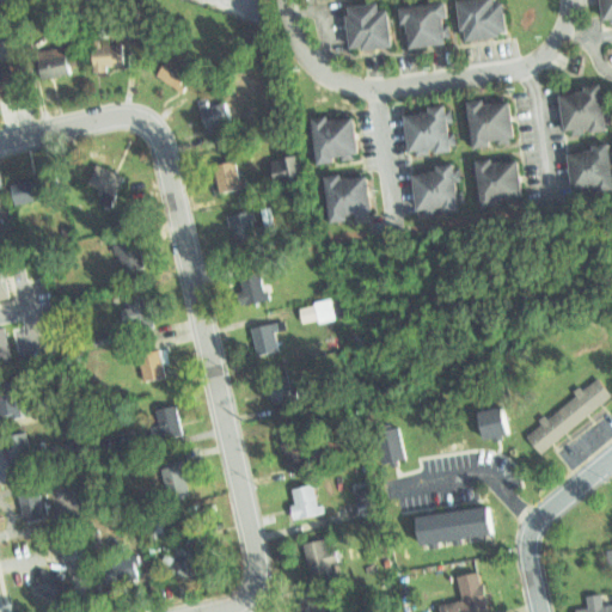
[(424,0),(402,4),(409,50),(454,44),(447,0),(424,0)]
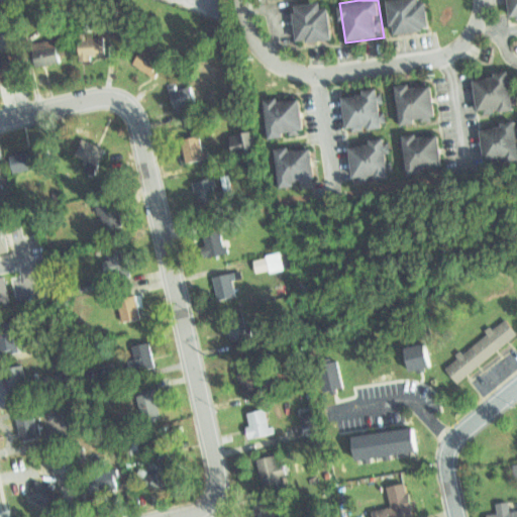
[(389,0),(395,36),(433,31),(428,0),(389,0)]
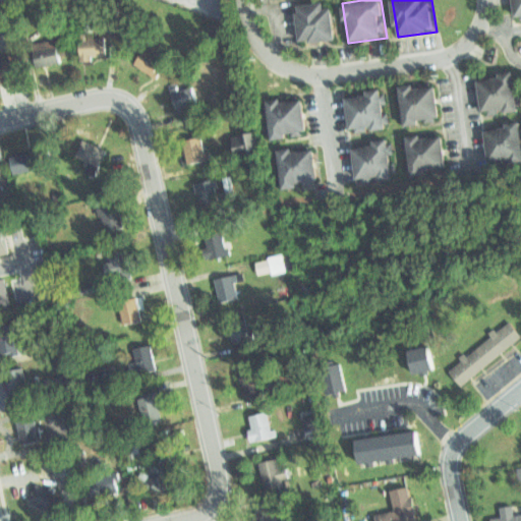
[(292,8),(298,49),(336,44),(330,3),(292,8)]
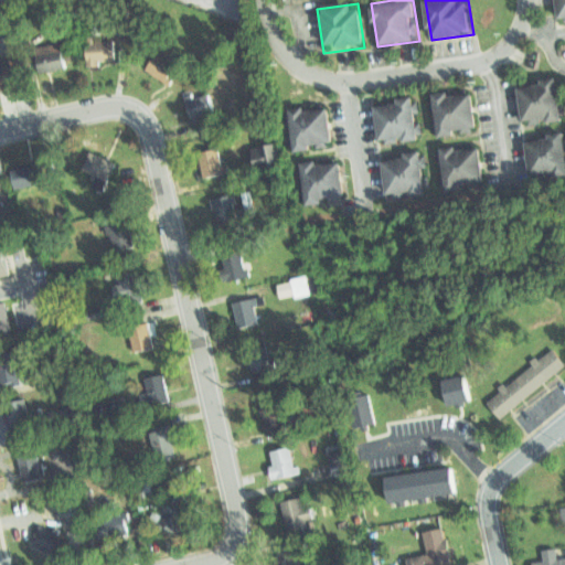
[(105,70),(105,60),(117,60),(117,43),(88,43),(88,70),(105,70)]
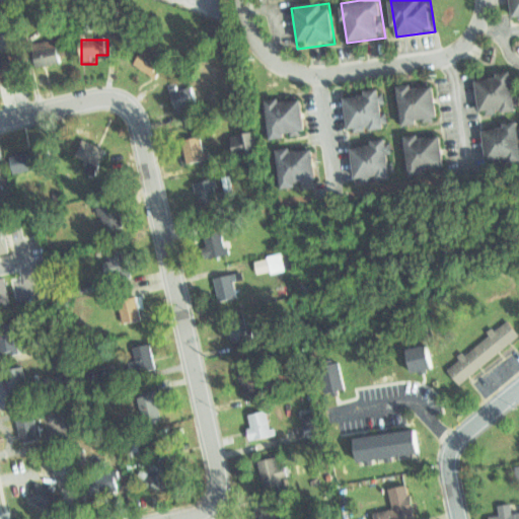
[(34,66),(61,60),(57,41),(30,47),(34,66)]
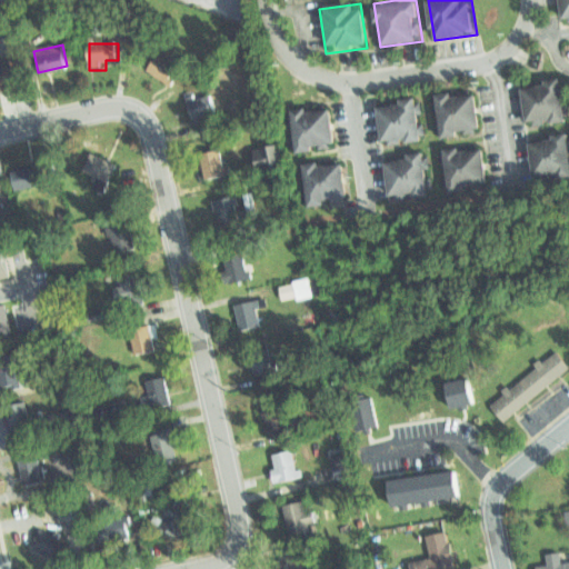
[(145,68),(167,87),(181,70),(158,51),(145,68)]
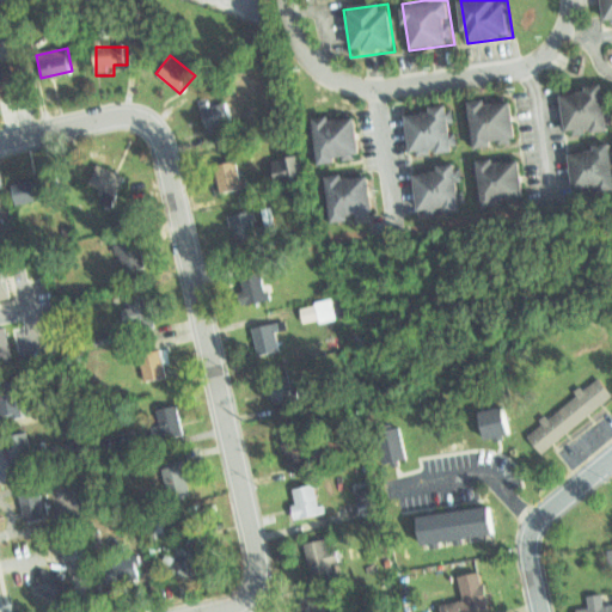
[(0,96),(1,101),(18,97),(12,67),(0,69),(0,96)]
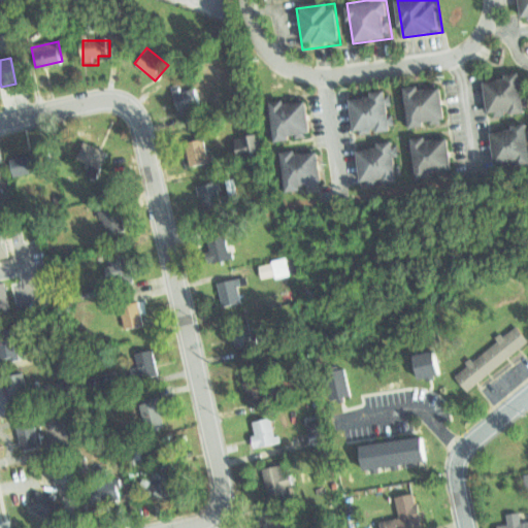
[(481,78),(487,119),(526,113),(520,72),(481,78)]
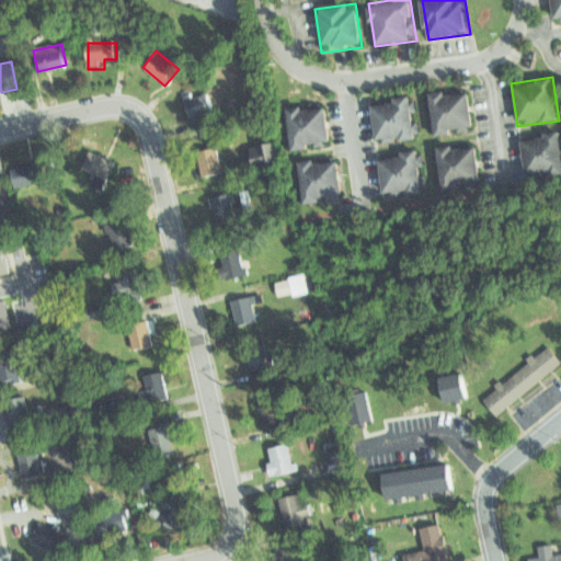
[(426,88),(433,132),(474,126),(468,82),(426,88)]
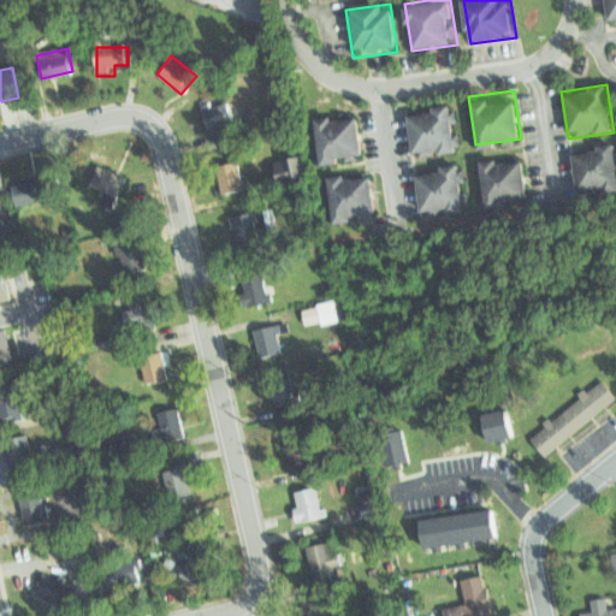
[(207,129),(238,122),(232,99),(201,106),(207,129)]
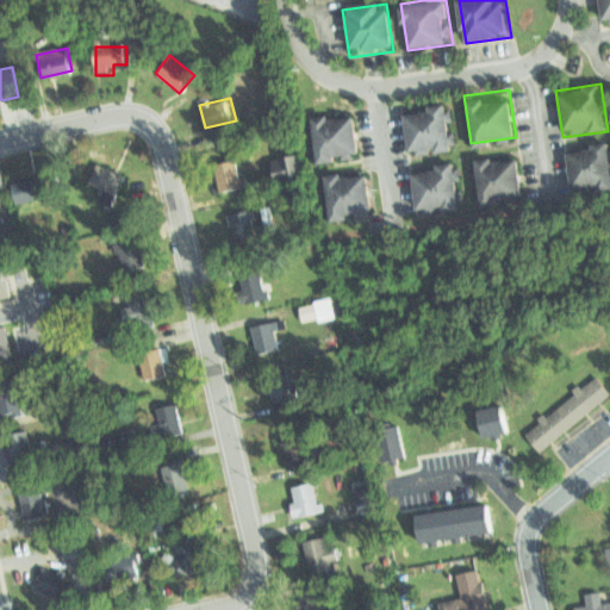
[(405,106),(412,153),(456,147),(449,99),(405,106)]
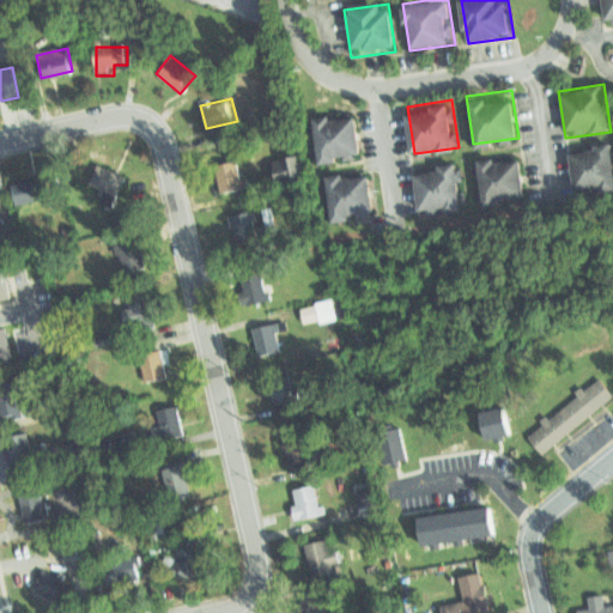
[(311,114),(319,162),(363,155),(356,108),(311,114)]
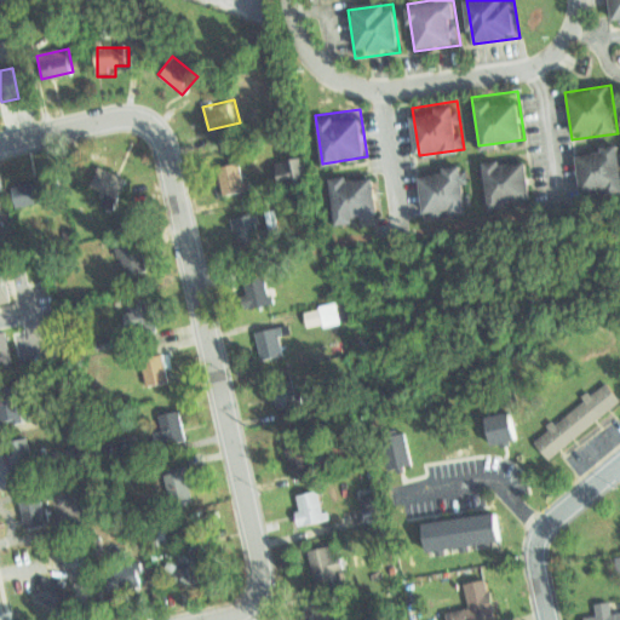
[(619,143),(575,149),(583,197),(619,191),(619,143)]
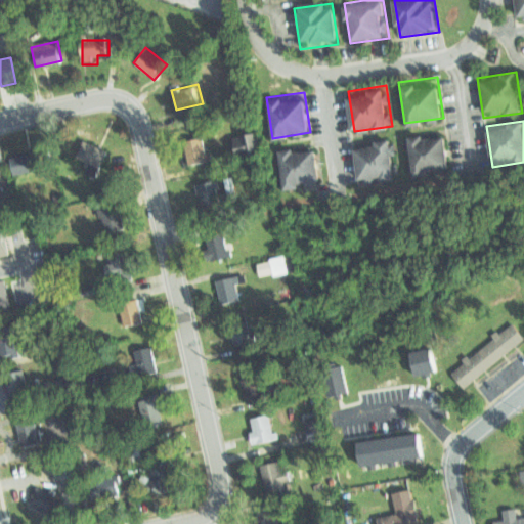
[(405,136),(411,177),(450,172),(444,131),(405,136)]
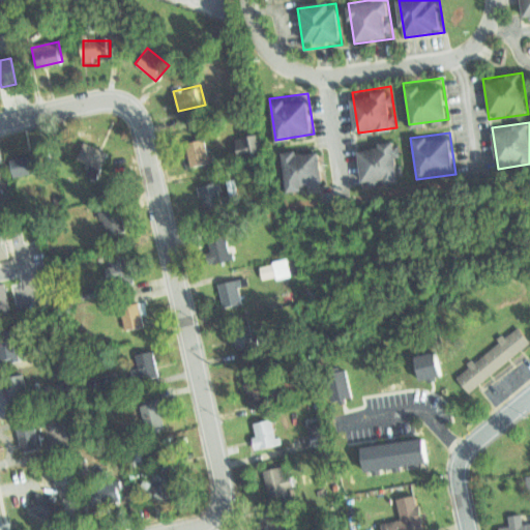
[(263,153),(260,135),(237,138),(239,157),(263,153)]
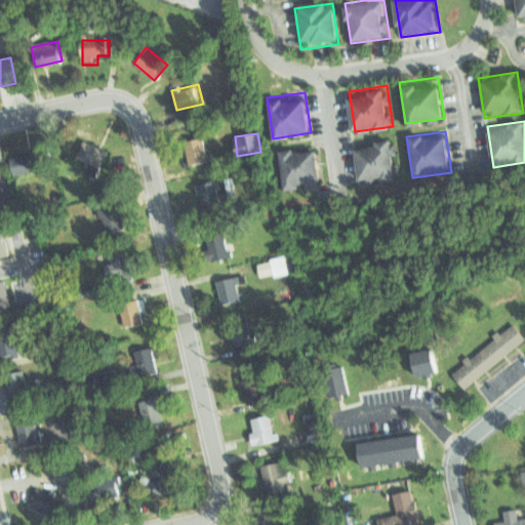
[(355,143),(361,184),(400,177),(394,136),(355,143)]
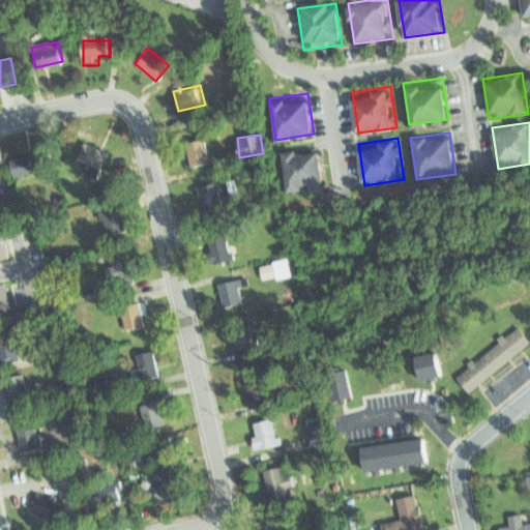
[(76,156),(99,170),(110,152),(86,139),(76,156)]
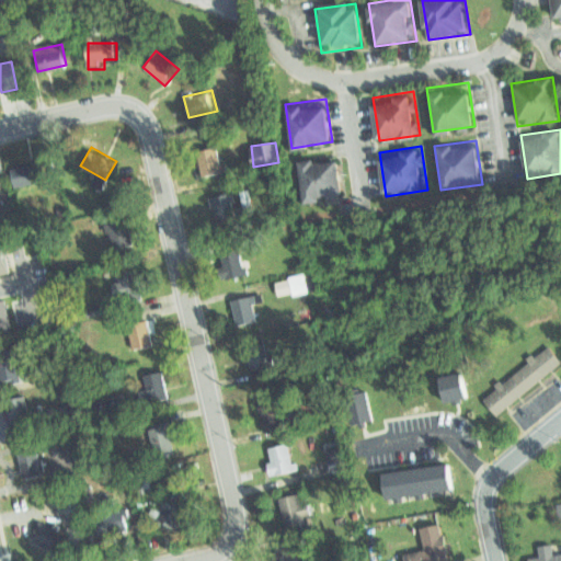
[(196,152),(203,180),(225,175),(217,147),(196,152)]
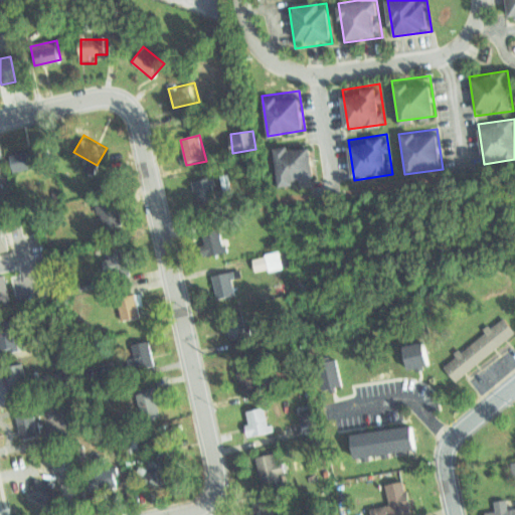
[(272,147),(278,187),(315,181),(309,141),(272,147)]
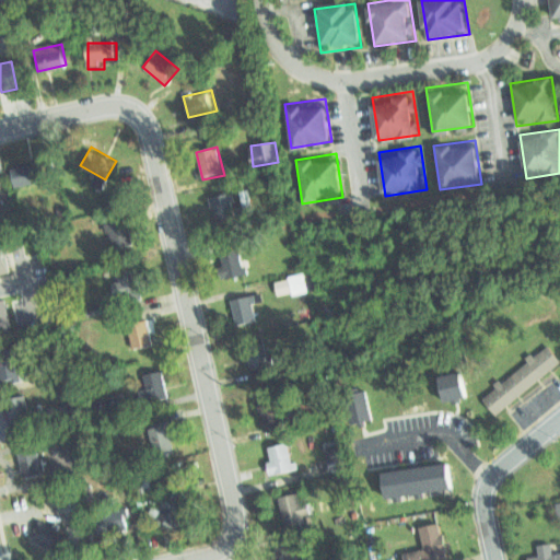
[(16,186),(45,179),(41,159),(12,165),(16,186)]
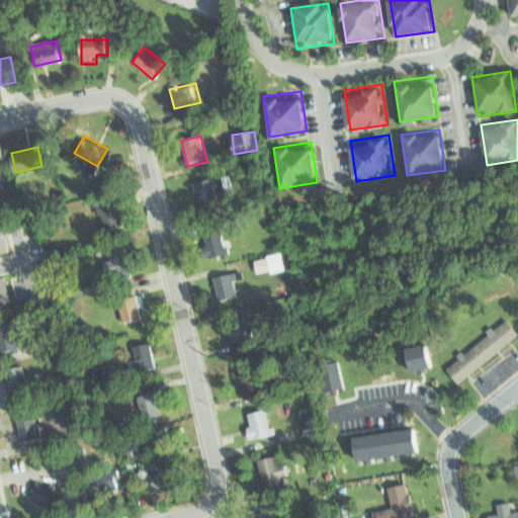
[(219,203),(212,177),(193,182),(199,208),(219,203)]
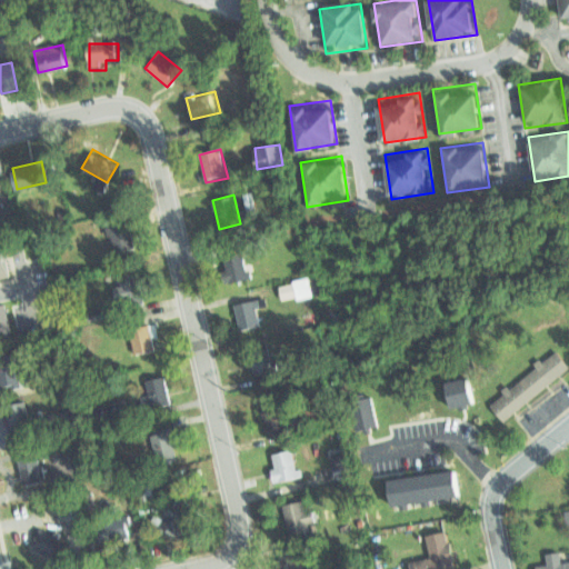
[(133,249),(131,223),(106,227),(107,237),(112,236),(115,251),(133,249)]
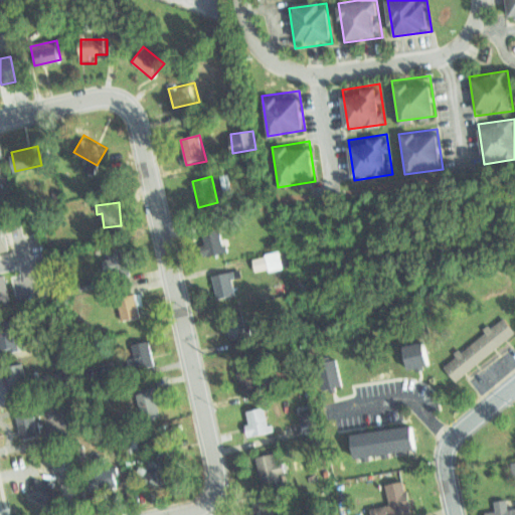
[(0,252),(9,250),(2,222),(0,222),(0,252)]
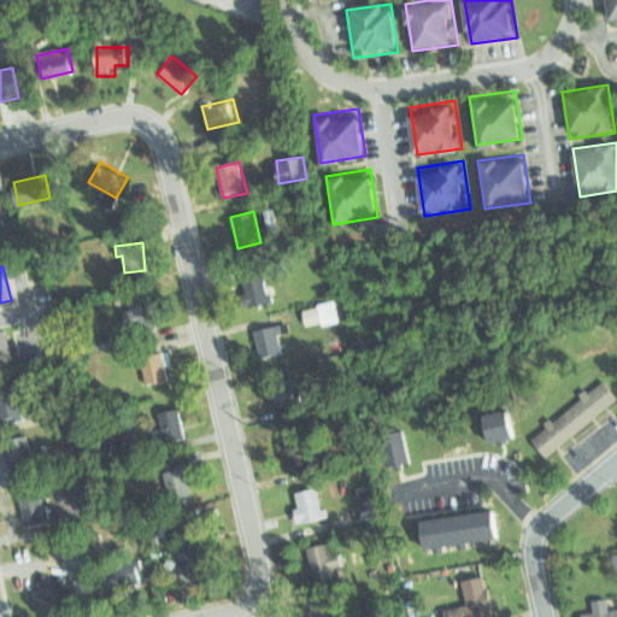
[(272,301),(264,271),(241,276),(248,307),(272,301)]
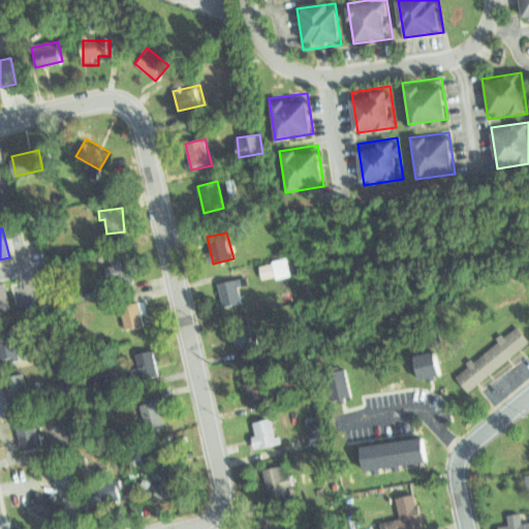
[(104,267),(106,283),(132,279),(128,252),(111,255),(113,266),(104,267)]
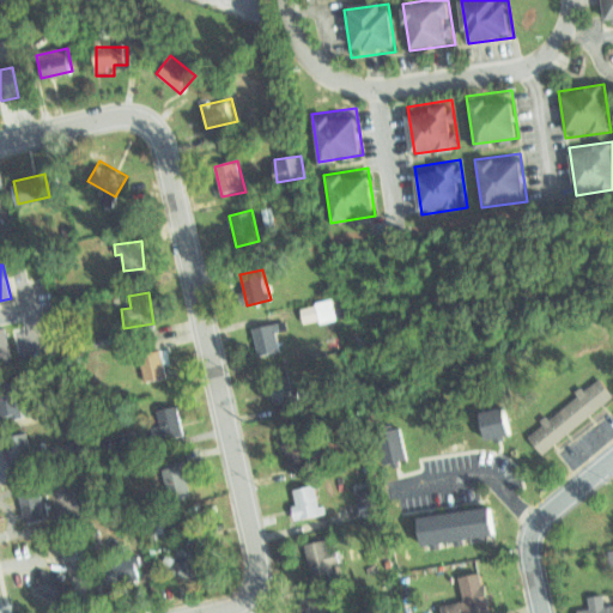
[(337,317),(333,299),(301,307),(305,325),(337,317)]
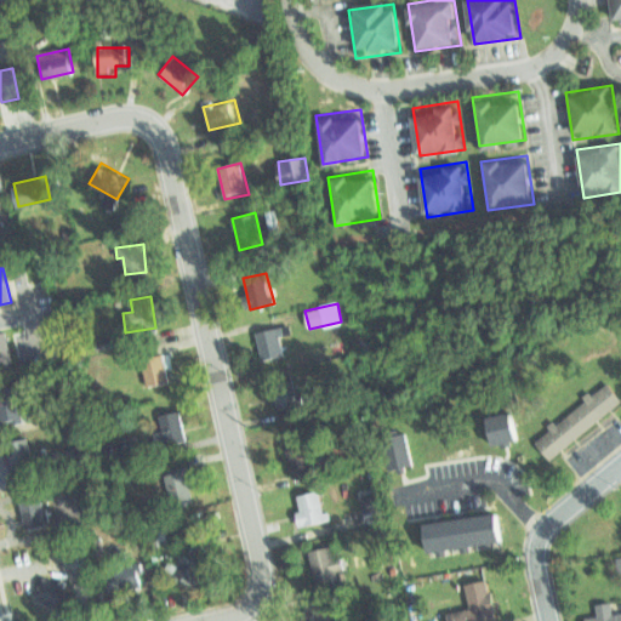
[(286,358),(279,326),(256,332),(263,364),(286,358)]
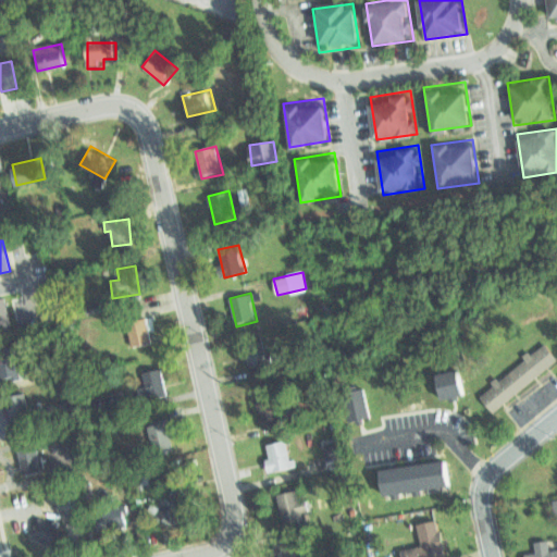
[(0,326),(10,324),(2,296),(0,296),(0,326)]
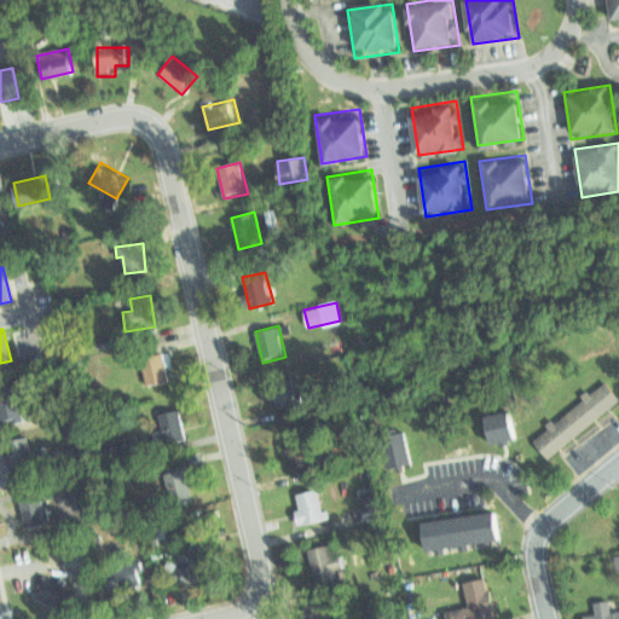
[(172,380),(163,350),(140,354),(149,386),(172,380)]
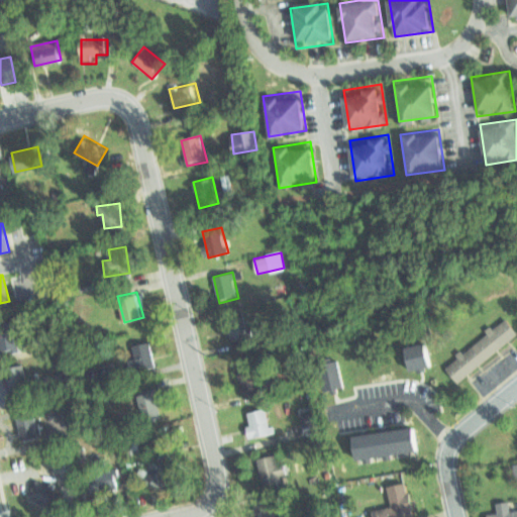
[(250,338),(243,312),(224,317),(231,343),(250,338)]
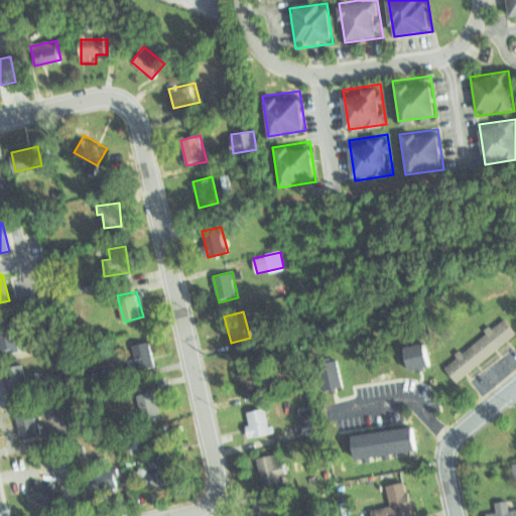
[(460,381),(515,342),(515,328),(508,316),(444,360),(460,381)]
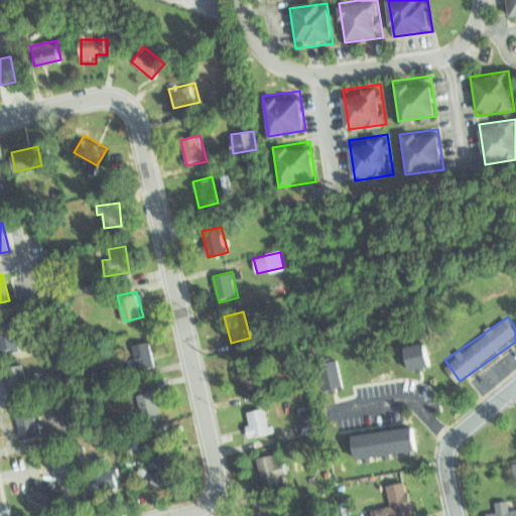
[(0,353),(17,349),(10,324),(0,326),(0,353)]
